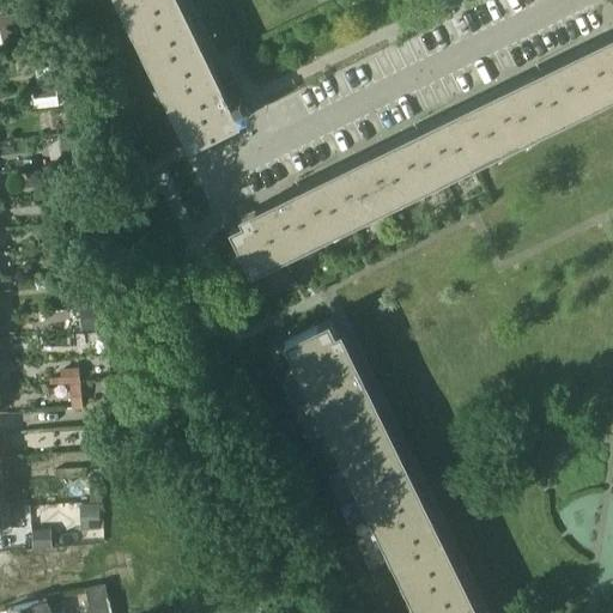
[(219,90),(175,0),(120,0),(190,144),(241,120),(252,115),(235,83),(219,90)]
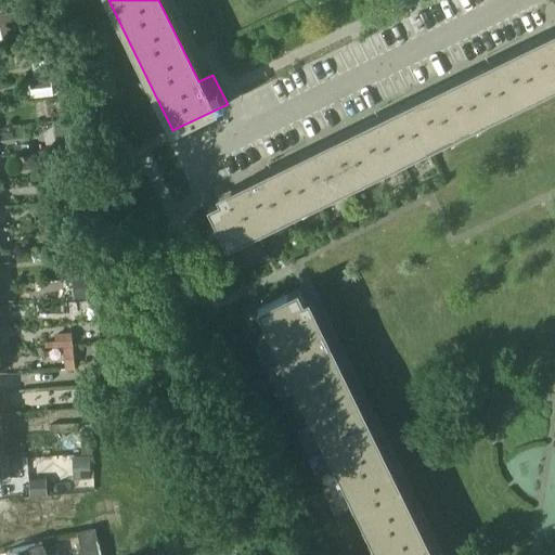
[(554,35),(408,107),(209,204),(228,244),(427,147),(554,85),(554,35)]
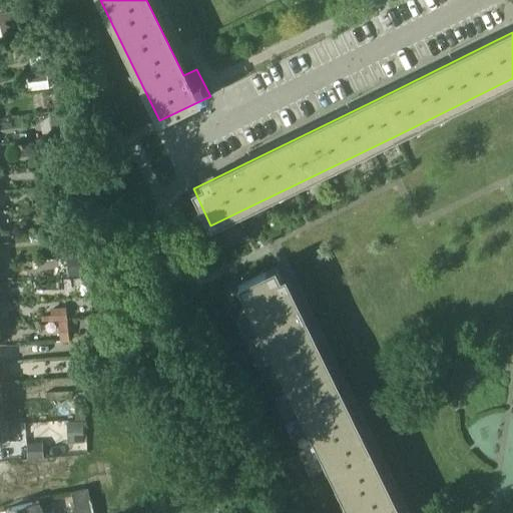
[(397,512),(367,451),(277,266),(239,284),(351,512),(397,512)]
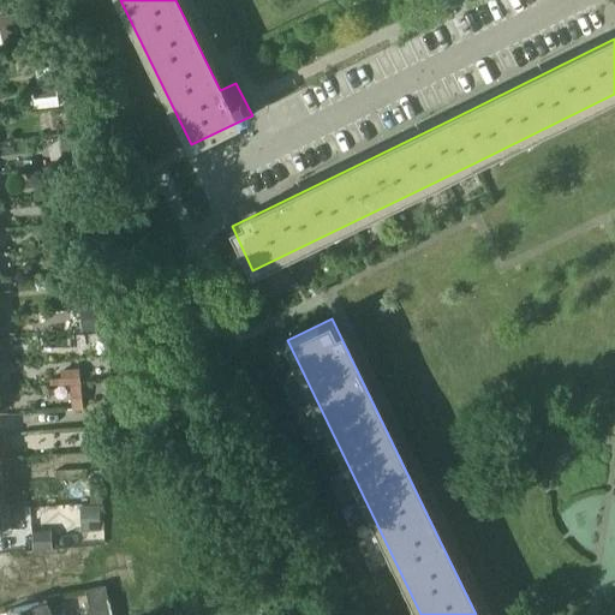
[(64,384),(70,383),(81,382),(79,369),(63,370),(64,384)]
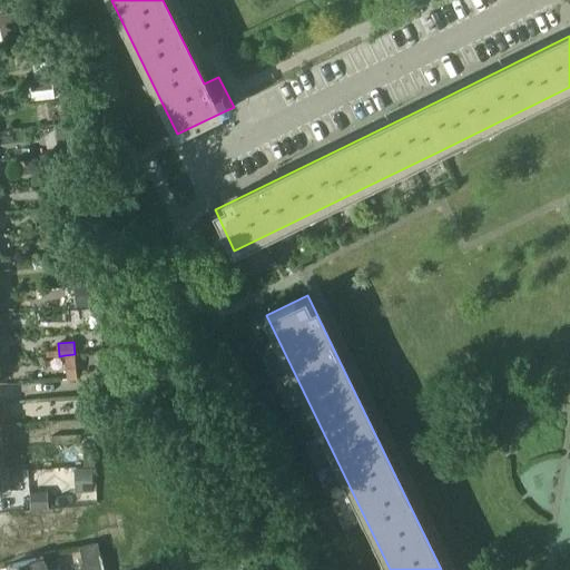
[(75,354),(65,355),(67,380),(77,379),(75,354)]
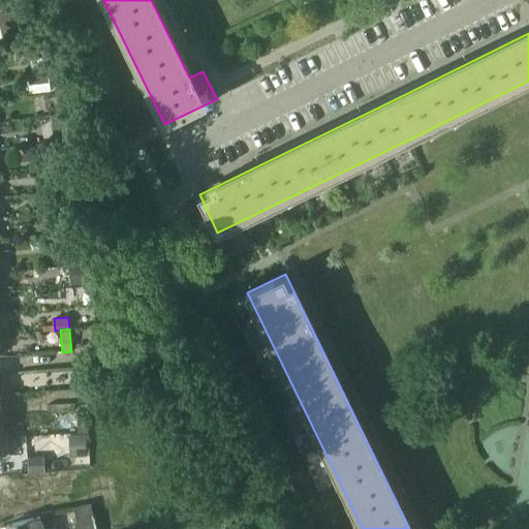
[(86,415),(76,415),(76,433),(87,433),(86,415)]
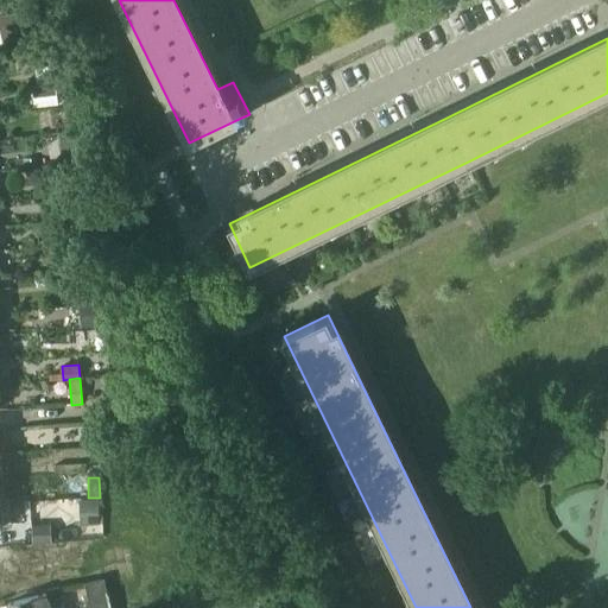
[(99,499),(78,500),(81,525),(100,524),(99,499)]
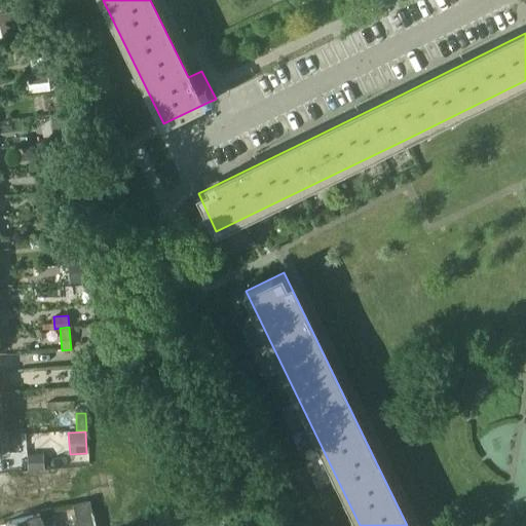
[(43,453),(28,454),(29,470),(44,468),(43,453)]
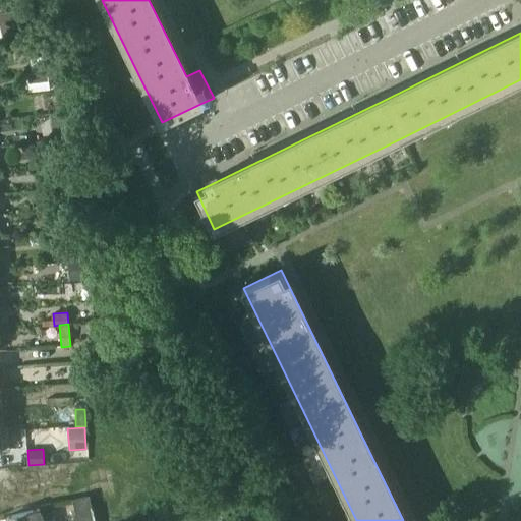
[(120,520),(116,504),(92,510),(88,495),(72,499),(76,520),(120,520)]
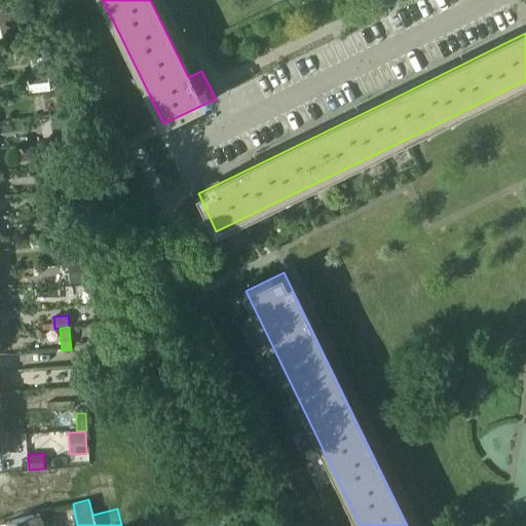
[(54,525),(47,525),(43,525),(41,519),(53,516),(51,506),(39,510),(40,514),(6,522),(7,524),(0,525),(54,525)]
